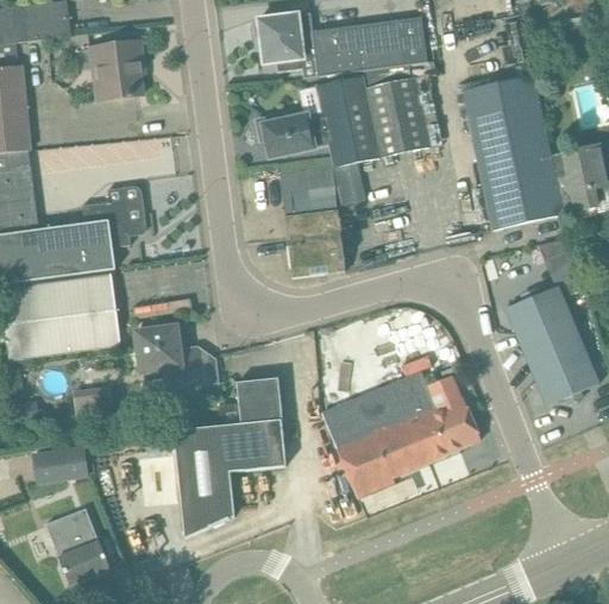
[(0,0),(0,43),(71,33),(67,0),(52,0),(7,7),(6,0),(0,0)]
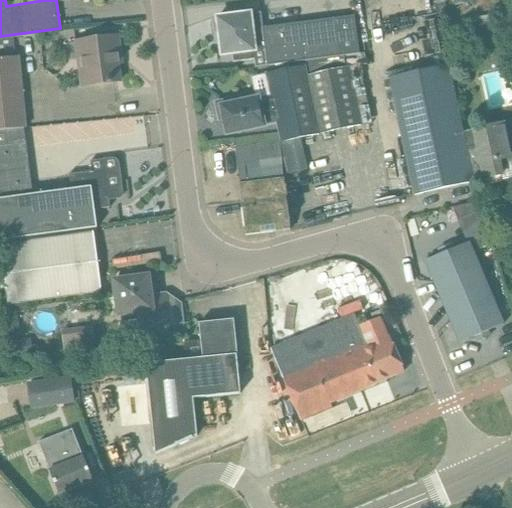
[(216,40),(216,41),(217,52),(232,51),(233,59),(255,56),(266,55),(263,25),(263,21),(261,9),(246,11),(217,15),(219,33),(222,32),(223,36),(219,37),(218,37),(217,38),(216,39),(216,40)]
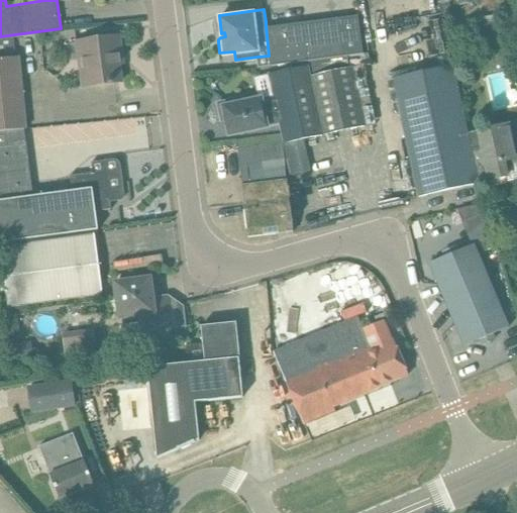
[(337,14),(266,25),(269,56),(270,63),(363,52),(356,12),(338,15),(337,14)]
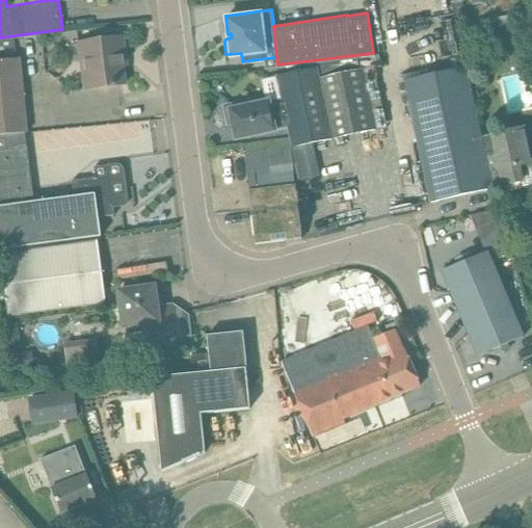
[(94,37),(79,40),(84,86),(96,84),(104,84),(125,81),(122,62),(126,62),(125,53),(123,34),(102,37),(94,37)]
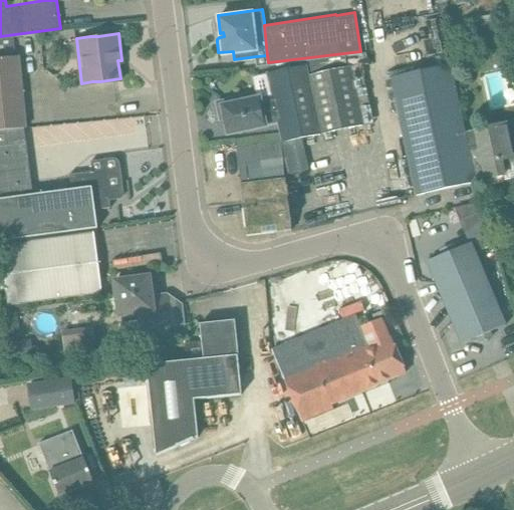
[(0,55),(0,126),(24,124),(18,53),(0,55)]
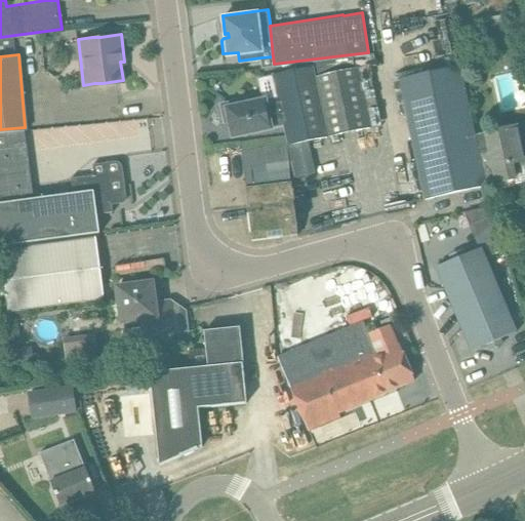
[(247,96),(220,102),(224,120),(228,119),(232,135),(272,127),(272,125),(283,122),(286,133),(288,143),(309,138),(326,134),(313,75),(311,64),(293,68),(273,72),(278,98),(276,99),(276,95),(266,98),(266,96),(248,101),(247,96)]
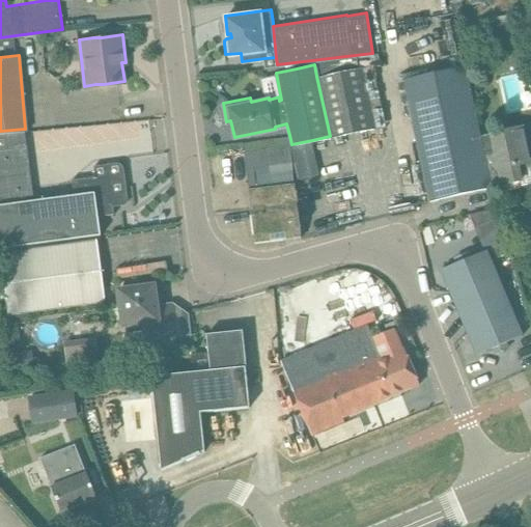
[(463,64),(402,78),(425,179),(429,199),(491,186),(479,135),(463,64)]
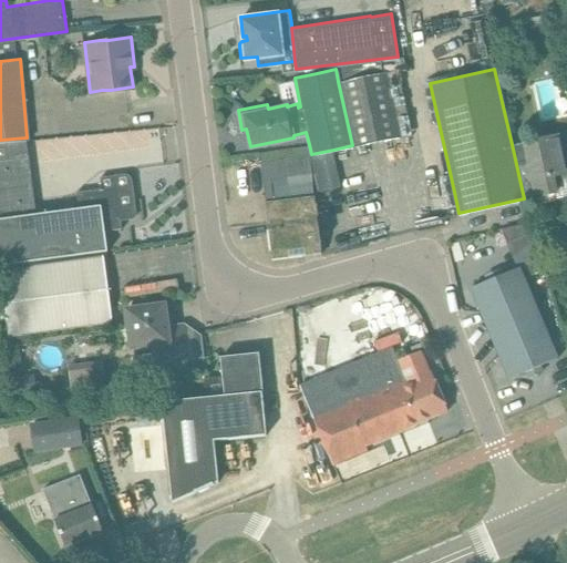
[(385,71),(338,81),(352,145),(400,135),(385,71)]
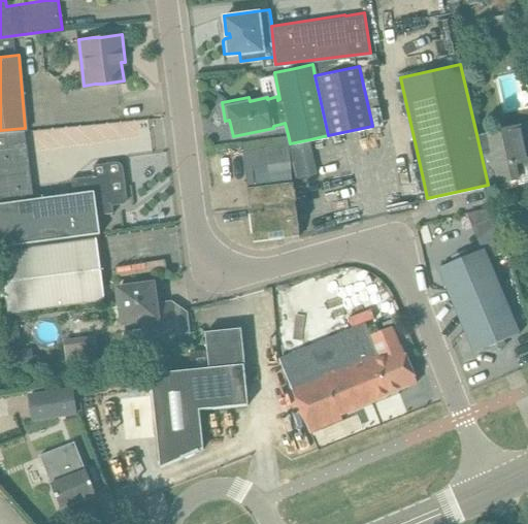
[(519,125),(476,134),(488,185),(517,178),(519,177),(520,181),(527,178),(527,160),(519,125)]
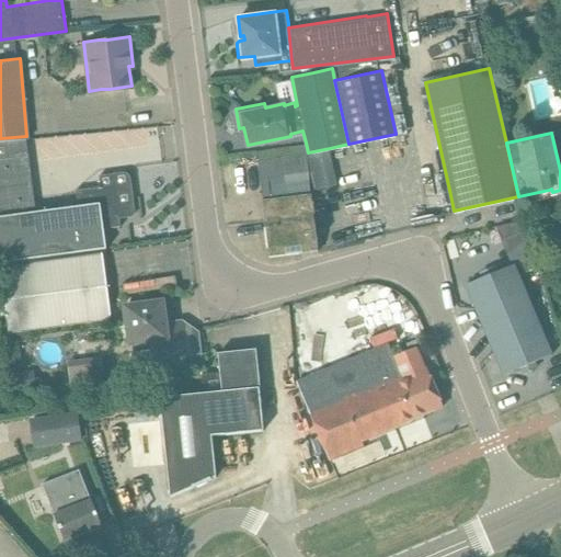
[(0,138),(0,260),(106,247),(103,226),(100,201),(78,204),(34,209),(26,136),(0,138)]
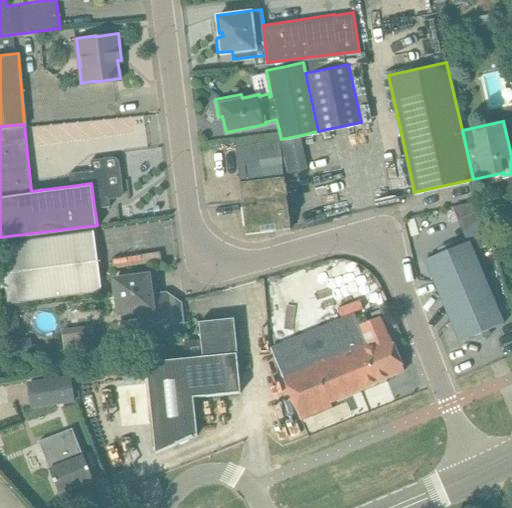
[(254,133),(234,135),(240,181),(239,181),(241,201),(245,232),(290,226),(284,175),(281,139),(279,130),(254,133)]
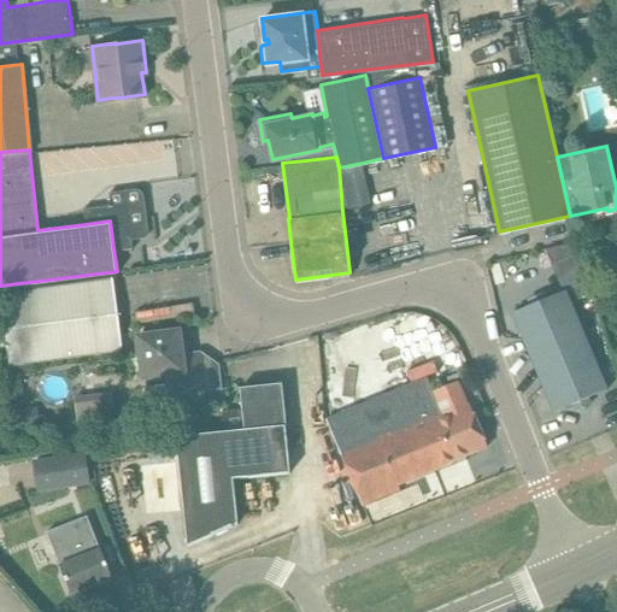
[(110,202),(83,205),(86,224),(110,221),(113,248),(133,246),(130,222),(147,219),(144,193),(142,189),(139,187),(135,187),(109,190),(110,202)]
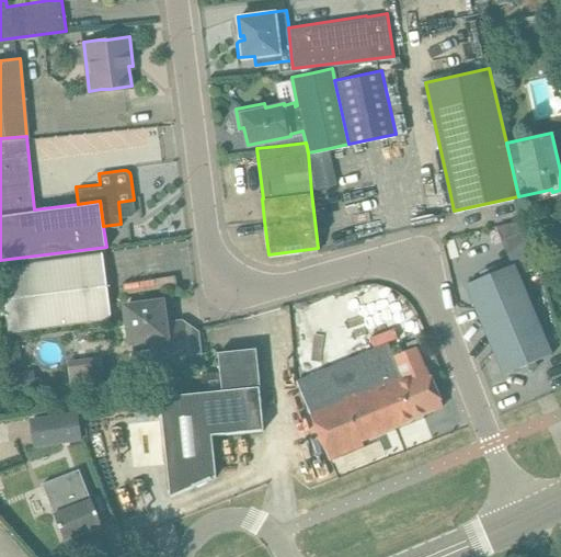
[(518,219),(497,224),(503,238),(523,229),(518,219)]
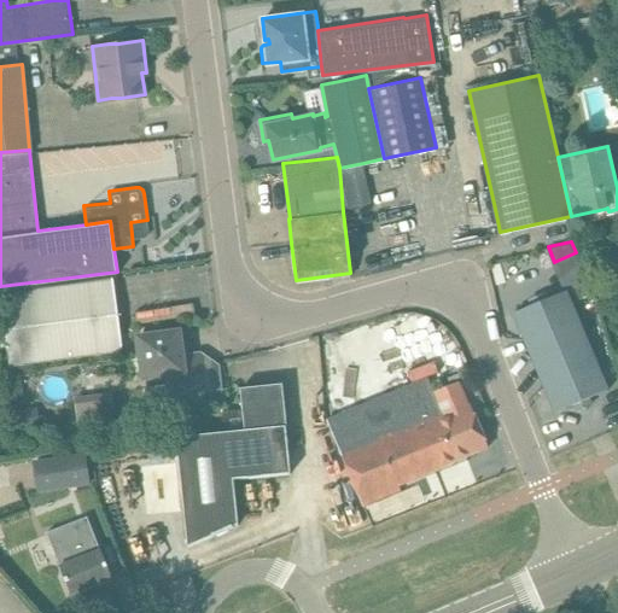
[(112,276),(1,292),(11,363),(122,349),(112,276)]
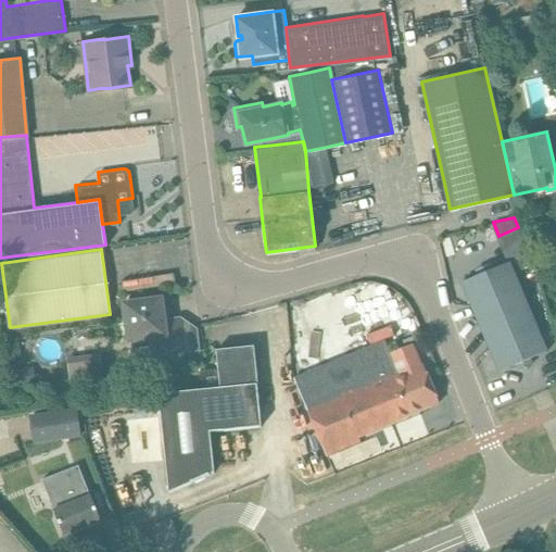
[(478,273),(460,280),(498,369),(516,362),(518,367),(532,361),(530,356),(546,349),(509,260),(492,267),(490,262),(476,268),(478,273)]
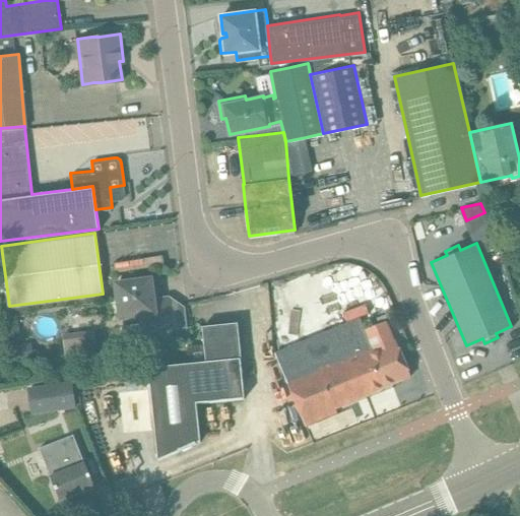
[(141,278),(115,281),(118,302),(120,319),(124,319),(139,317),(141,330),(153,329),(174,326),(171,305),(154,307),(152,294),(151,286),(150,277),(141,278)]
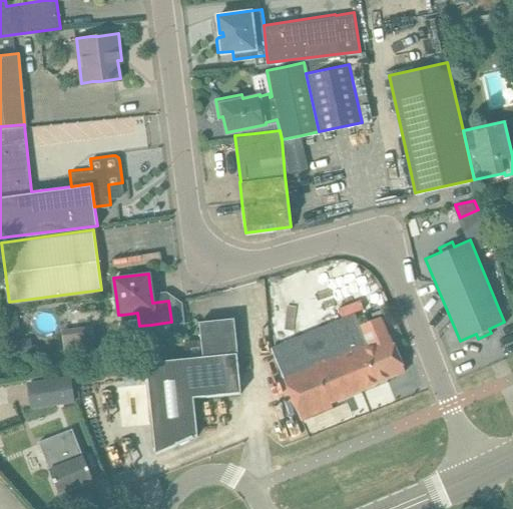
[(308,331),(271,347),(293,399),(301,418),(332,404),(331,401),(404,369),(391,337),(378,342),(376,338),(365,342),(353,313),(308,331)]
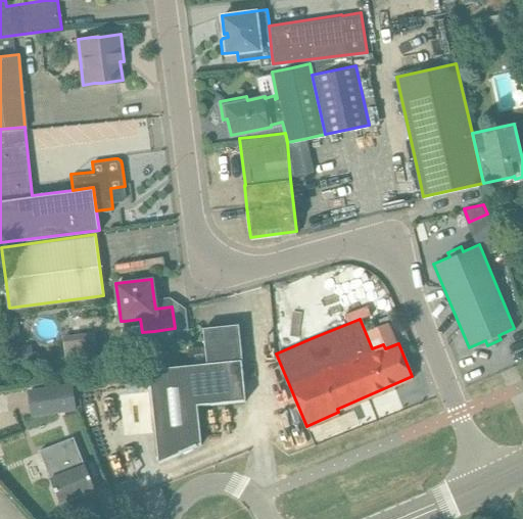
[(19,321),(4,322),(6,337),(20,336),(19,321)]
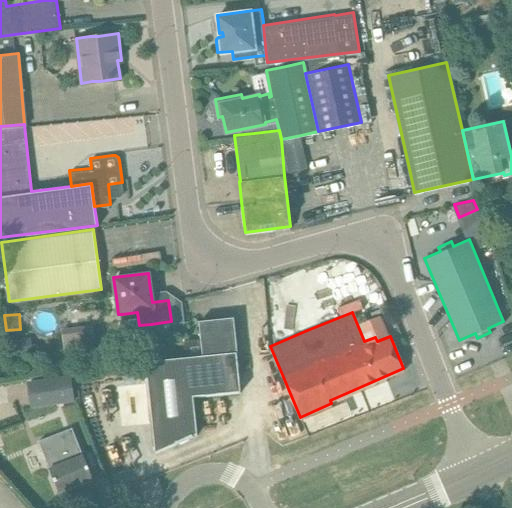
[(146,369),(141,369),(142,380),(147,380),(147,382),(150,406),(152,430),(155,452),(197,433),(193,395),(240,390),(238,365),(239,364),(236,345),(234,316),(199,320),(200,338),(202,355),(185,357),(145,361),(146,369)]
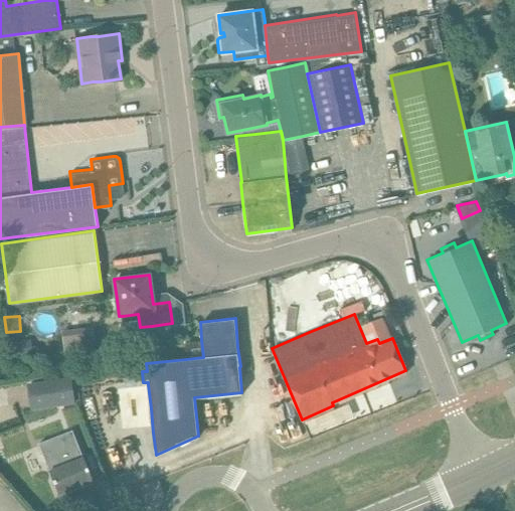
[(70,350),(96,347),(94,331),(68,334),(62,335),(64,350),(70,350)]
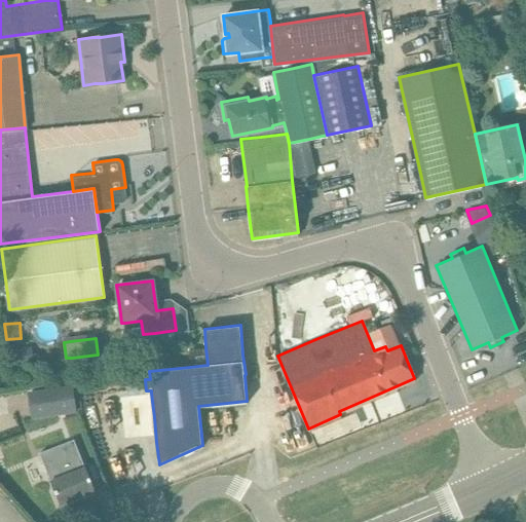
[(68,383),(30,388),(30,392),(32,408),(33,414),(78,408),(74,382),(68,383)]
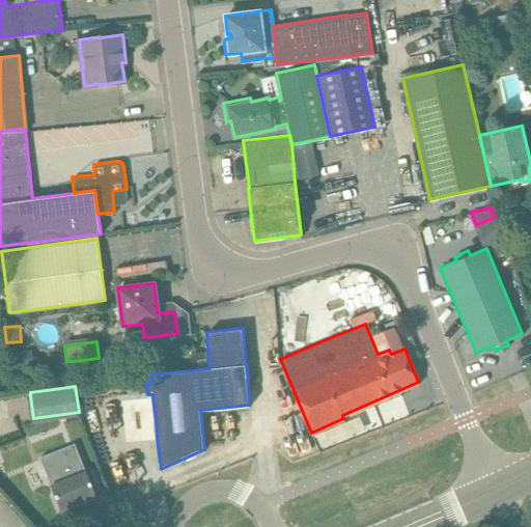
[(54,447),(38,453),(53,491),(61,509),(95,496),(88,477),(86,471),(74,439),(54,447)]
